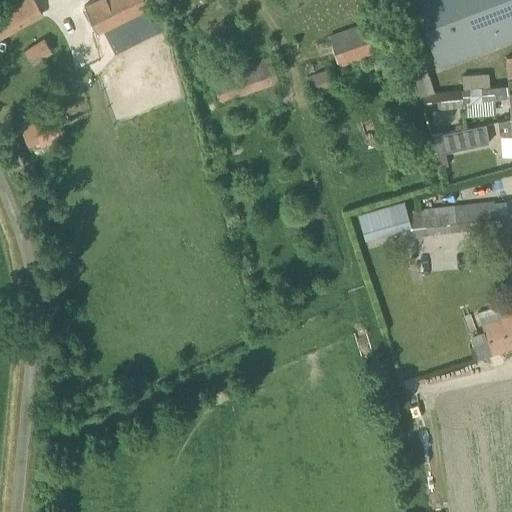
[(22,0),(0,12),(0,36),(43,14),(35,0),(22,0)]
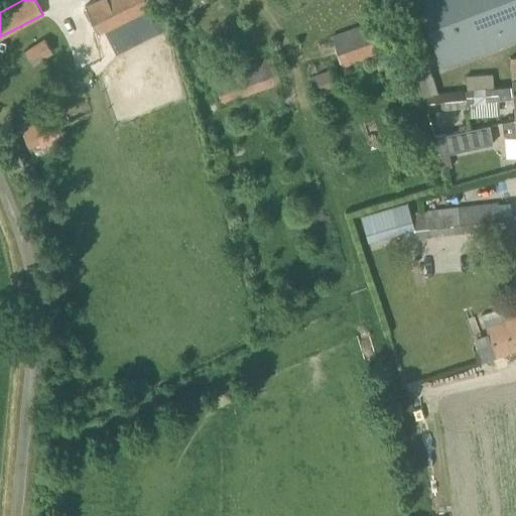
[(115,52),(167,26),(154,0),(96,0),(85,6),(98,32),(104,29),(115,52)]
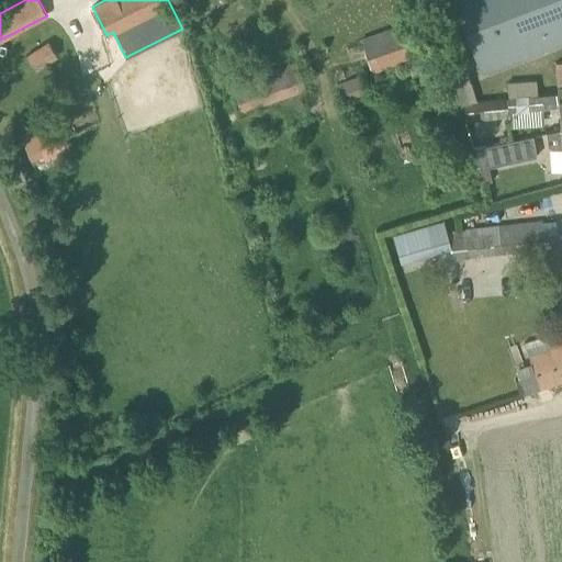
[(561,0),(454,0),(482,70),(561,40),(561,0)]
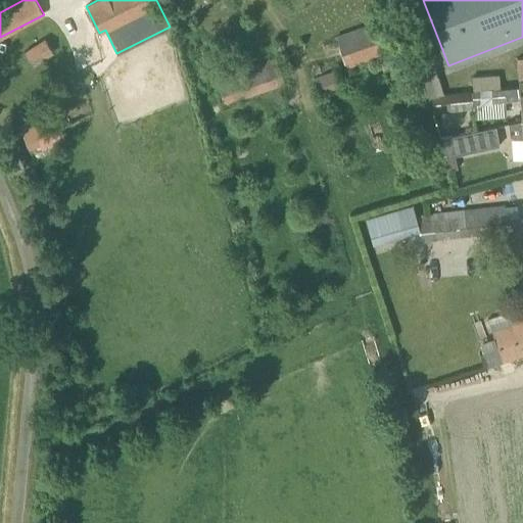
[(336,37),(347,67),(401,48),(390,17),(336,37)]
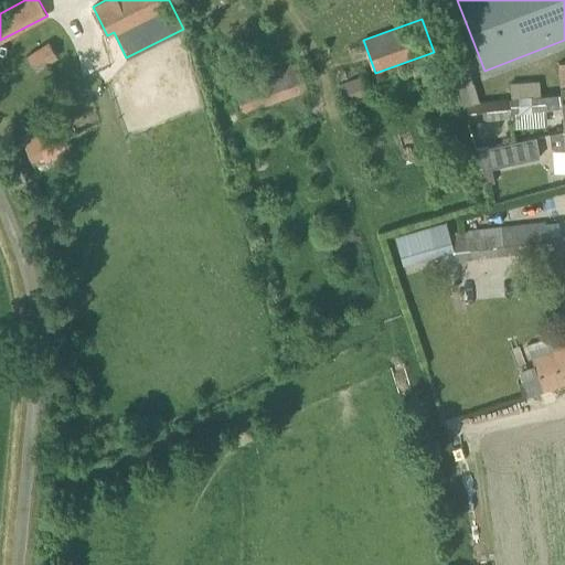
[(23,55),(36,74),(60,59),(46,39),(23,55)]
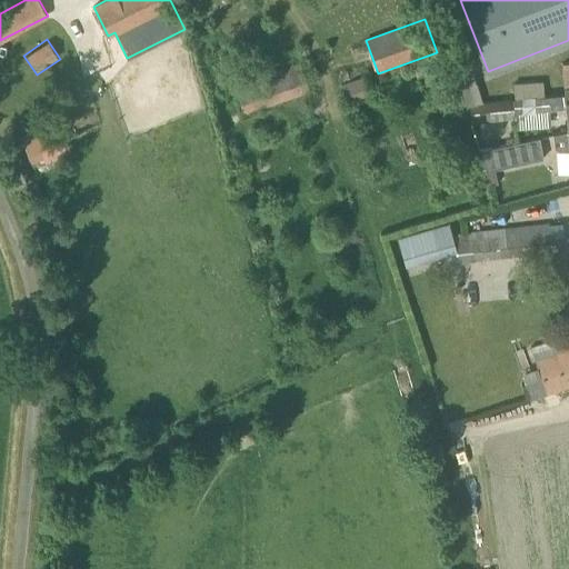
[(231,76),(243,115),(309,93),(296,55),(231,76)]
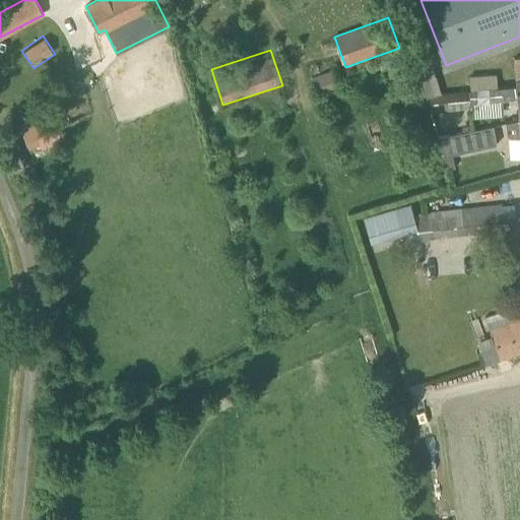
[(318,90),(341,84),(337,67),(313,74),(318,90)]
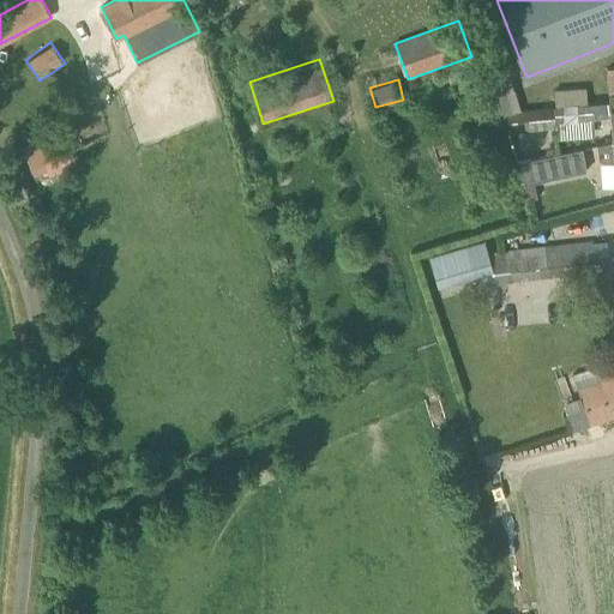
[(585,86),(554,89),(555,107),(587,104),(587,102),(585,86)]
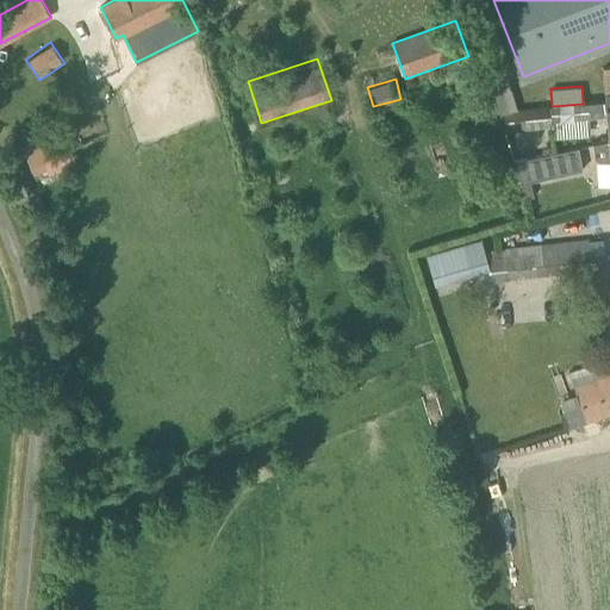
[(609,139),(609,104),(605,105),(605,100),(583,101),(583,104),(552,106),(552,109),(517,111),(503,112),(504,131),(509,131),(553,126),(552,119),(586,117),(607,116),(609,139)]
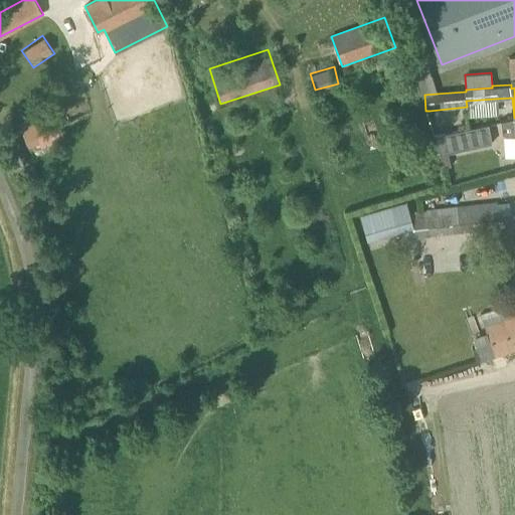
[(53,110),(38,116),(19,124),(28,144),(62,130),(53,110)]
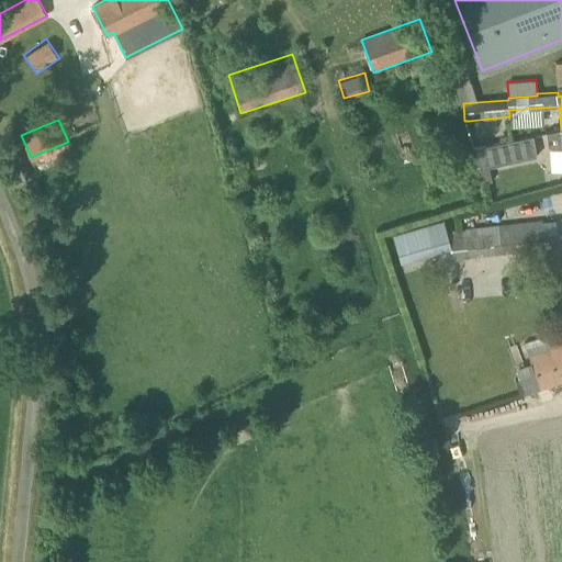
[(561,128),(546,131),(547,144),(552,148),(561,147),(561,128)]
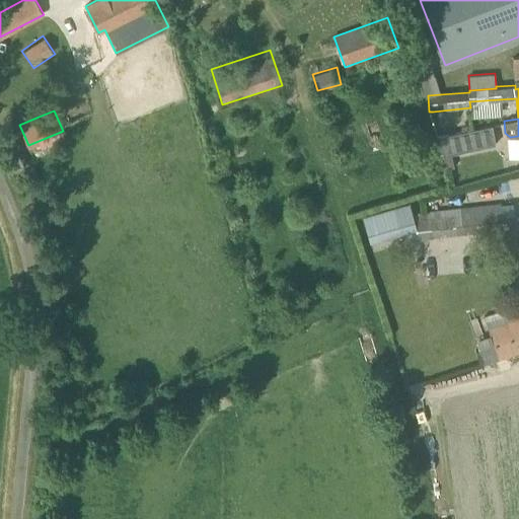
[(453,153),(475,148),(470,129),(440,137),(443,155),(453,153)]
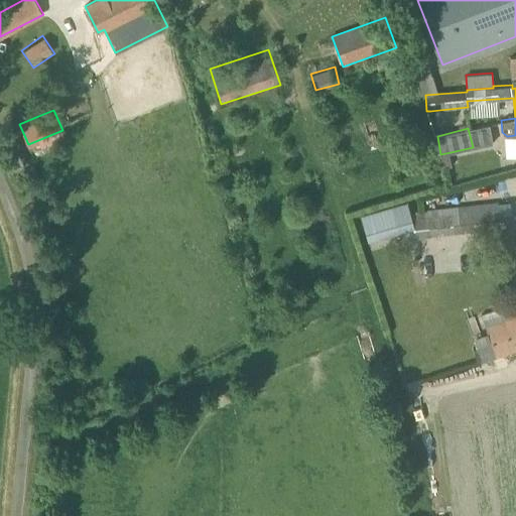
[(450,152),(440,154),(442,167),(453,165),(450,152)]
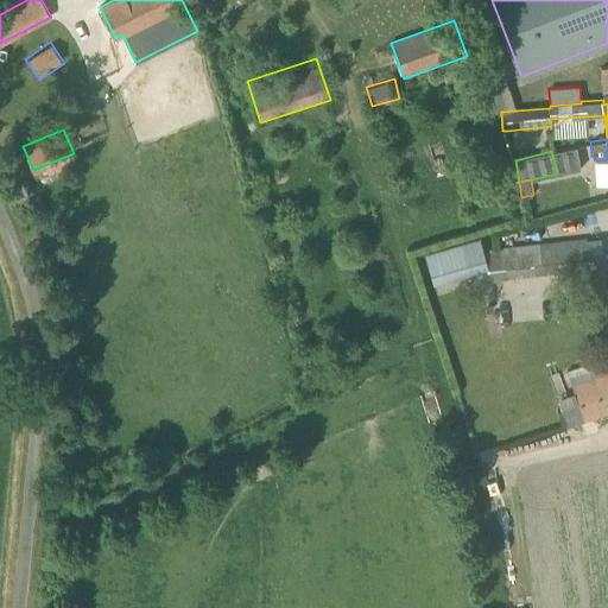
[(21,181),(11,185),(18,201),(29,196),(21,181)]
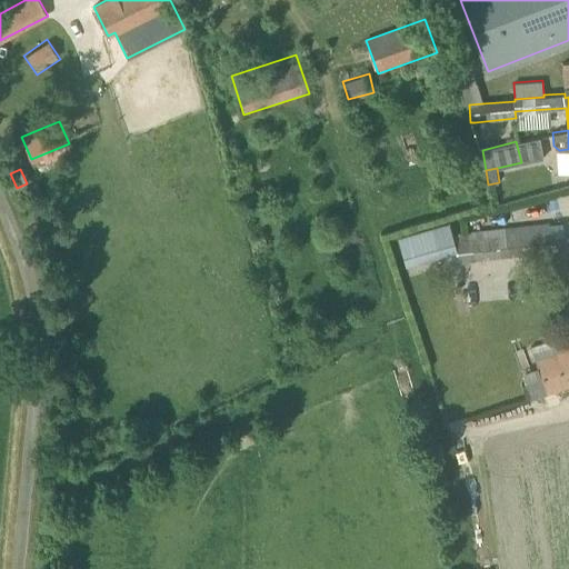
[(457,261),(475,260),(551,252),(550,242),(560,241),(559,222),(471,230),(472,231),(455,233),(457,261)]
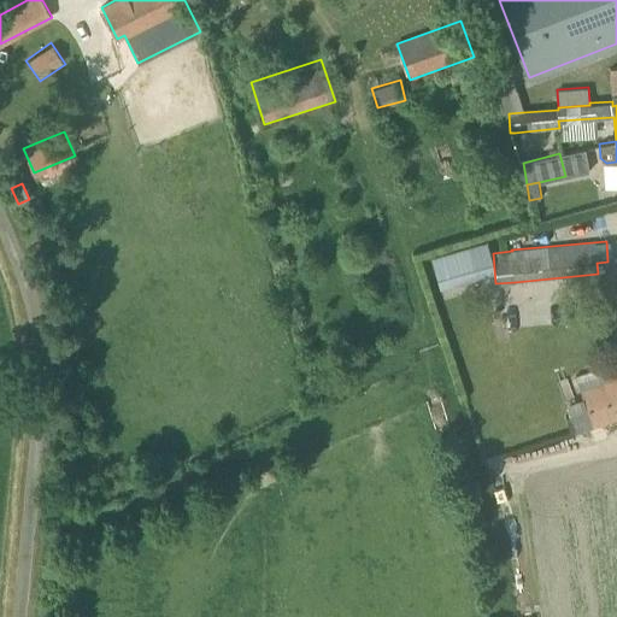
[(576,378),(586,409),(569,415),(575,432),(592,425),(616,416),(616,368),(616,369),(616,364),(576,378)]
